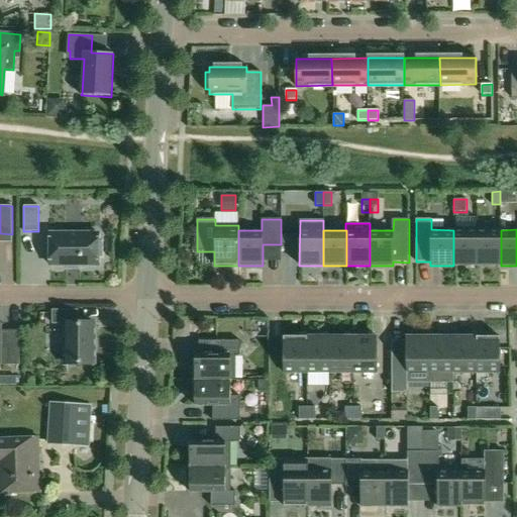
[(453,266),(478,266),(478,230),(453,230),(453,266)]
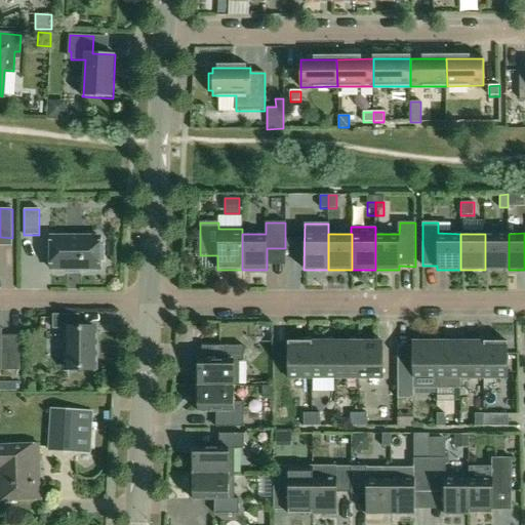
[(485,270),(509,270),(509,234),(485,234),(485,270)]
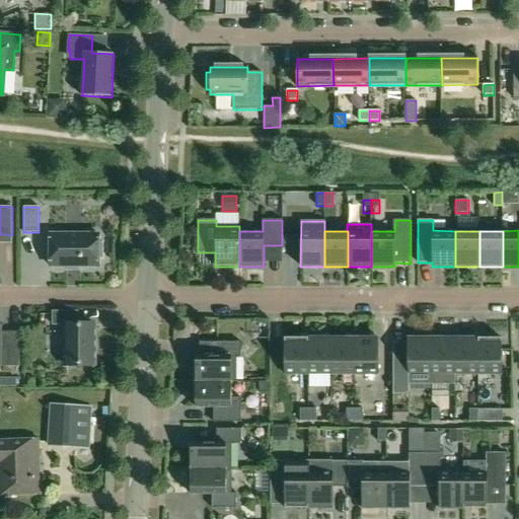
[(50,234),(51,267),(98,267),(98,258),(102,258),(102,243),(98,243),(98,234),(50,234)]
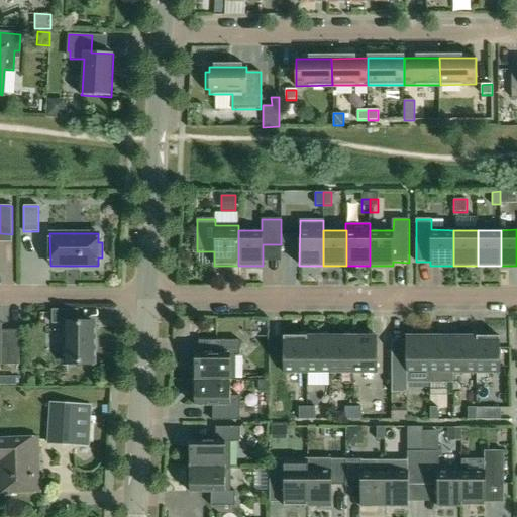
[(66,324),(66,365),(94,365),(94,322),(78,322),(78,310),(53,310),(53,324),(66,324)]
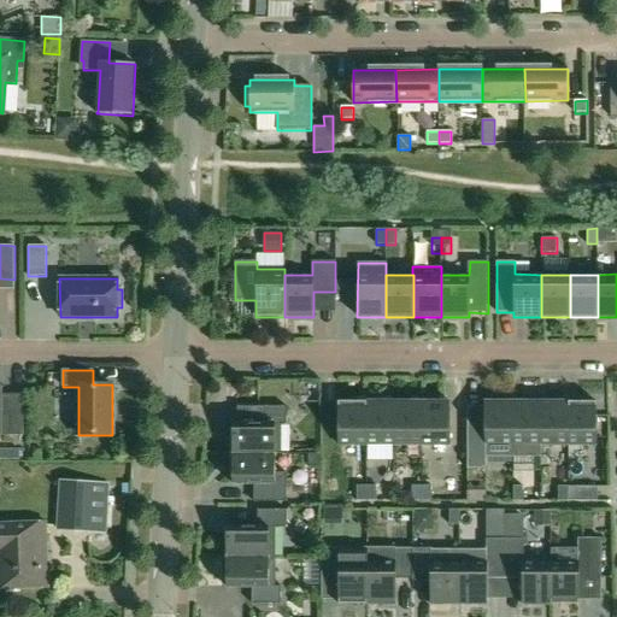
[(0,435),(23,435),(23,395),(0,394),(0,435)]
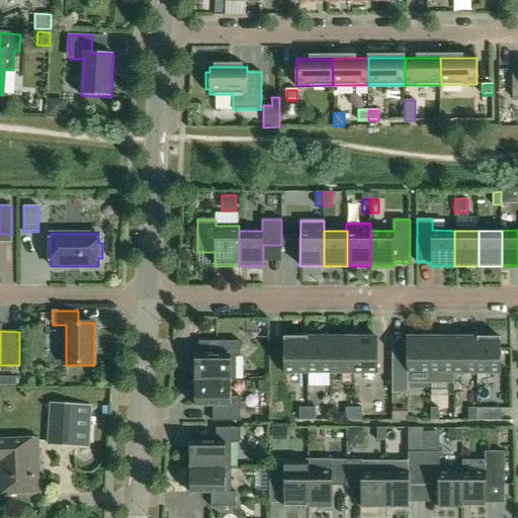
[(308,373),(308,337),(284,337),(284,373),(308,373)]
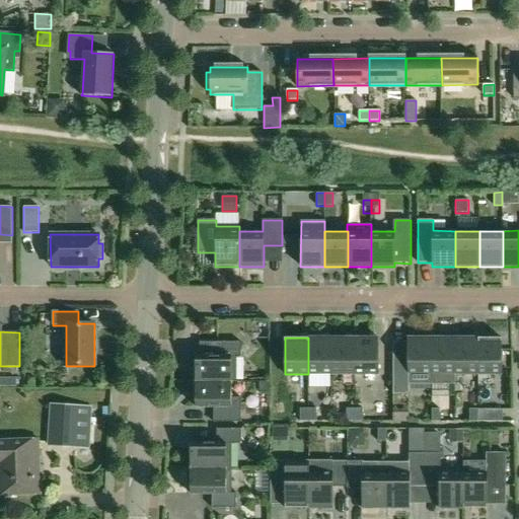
[(331,374),(331,338),(308,338),(308,374),(331,374)]
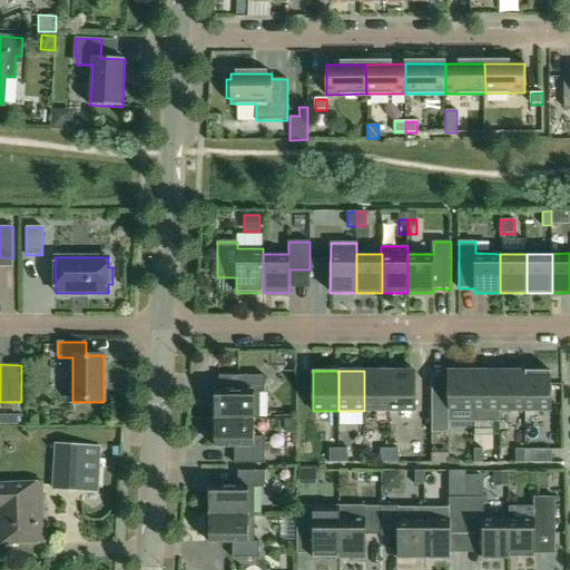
[(391,371),(364,371),(364,411),(391,411),(391,371)]
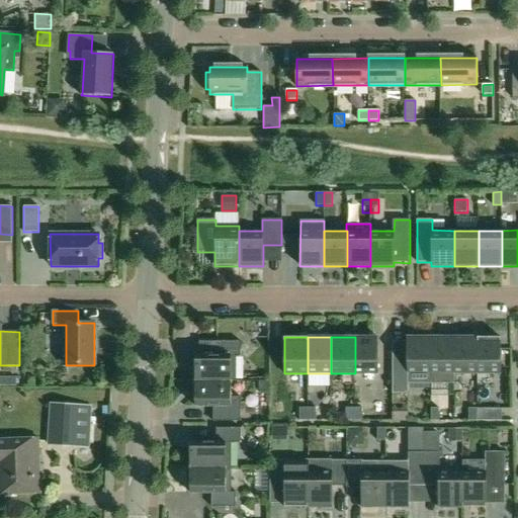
[(377,337),(355,337),(355,373),(377,373),(377,337)]
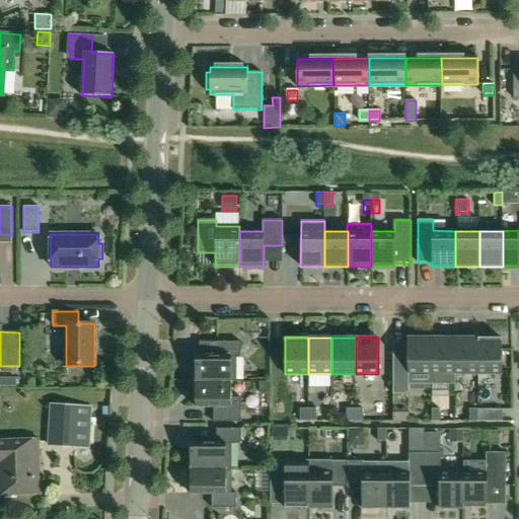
[(408,354),(393,354),(393,394),(409,394),(409,384),(432,384),(432,338),(408,338),(408,354)]
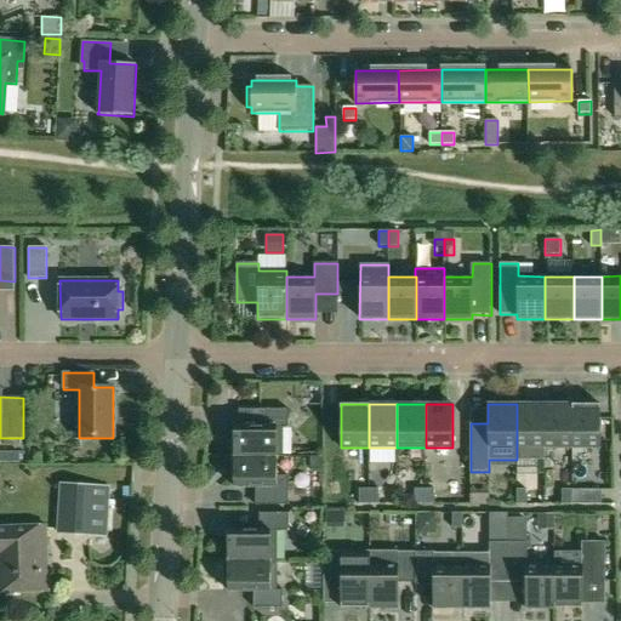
[(545,404),(517,404),(517,460),(545,460),(545,448),(545,404)]
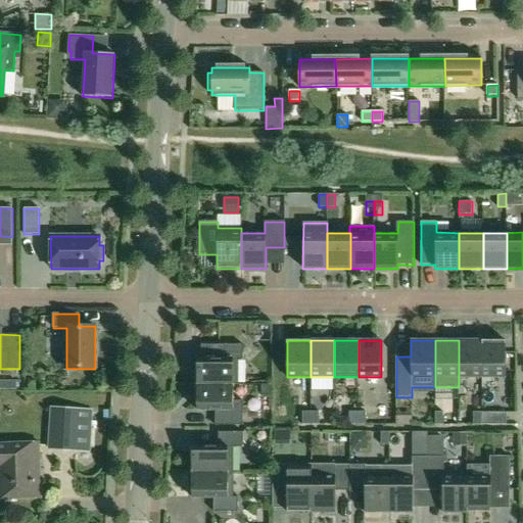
[(459,377),(482,377),(482,340),(459,340),(459,377)]
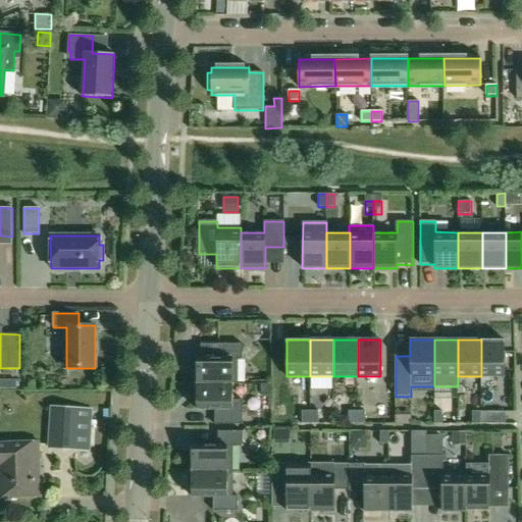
[(481,340),(481,376),(505,376),(505,340),(481,340)]
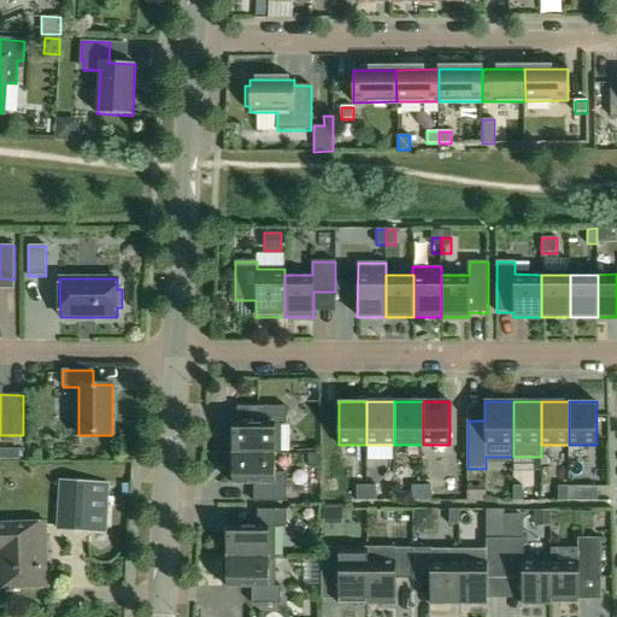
[(233,454),(275,454),(281,454),(281,424),(287,424),(287,407),(258,407),(258,424),(233,424),(233,454)]
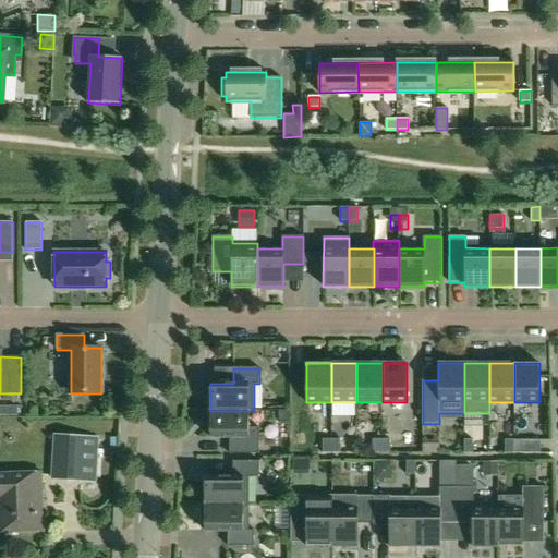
[(249,411),(210,411),(210,437),(230,437),(230,453),(259,453),(259,428),(249,428),(249,411)]
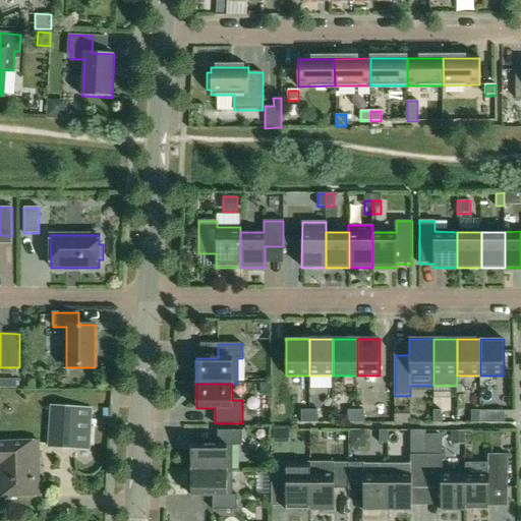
[(79,408),(51,407),(49,448),(76,449),(79,408)]
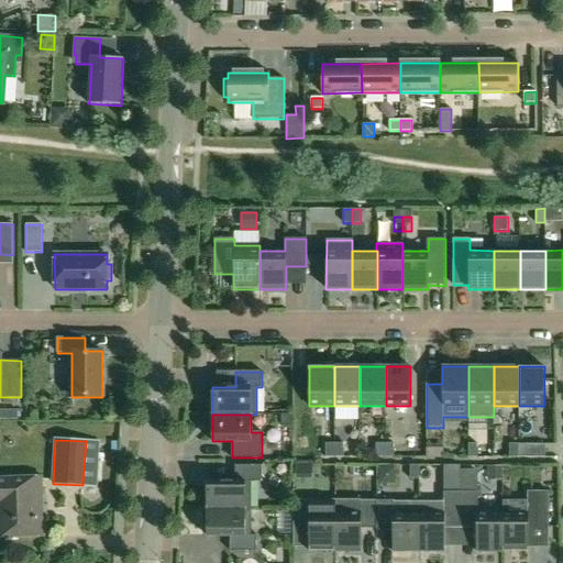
[(334,443),(334,457),(343,457),(343,443),(334,443)]
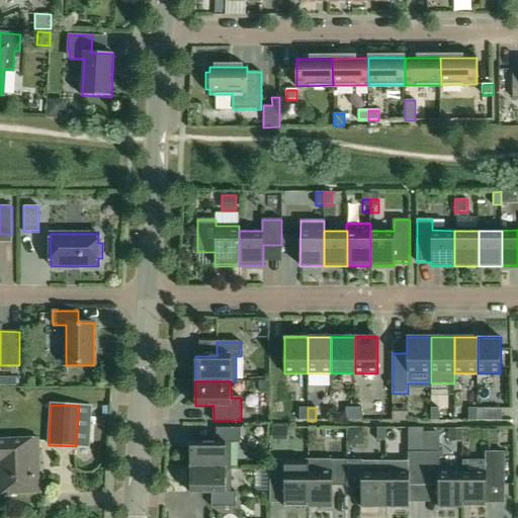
[(354,408),(354,421),(362,421),(362,408),(354,408)]
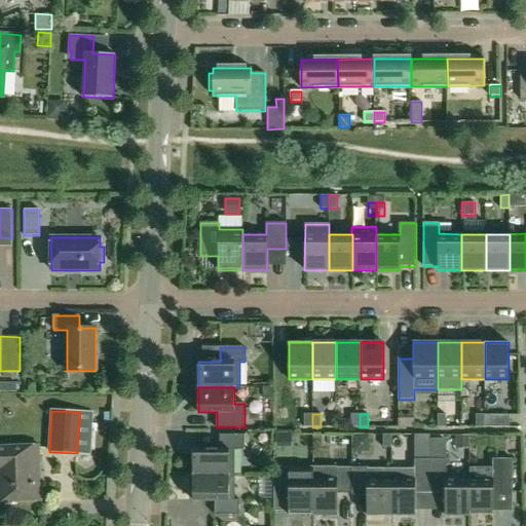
[(446,427),(446,414),(438,415),(438,427),(446,427)]
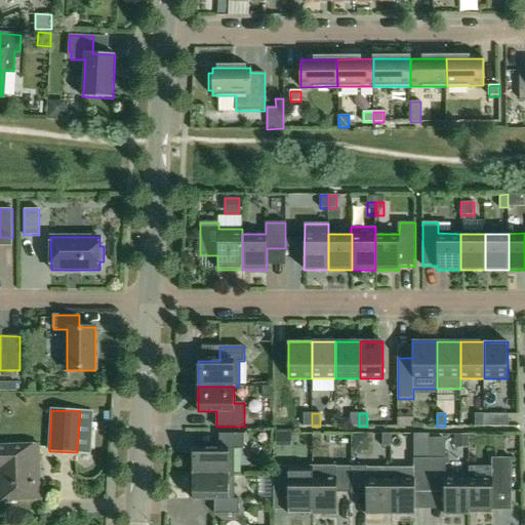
[(483,427),(483,414),(475,414),(475,427),(483,427)]
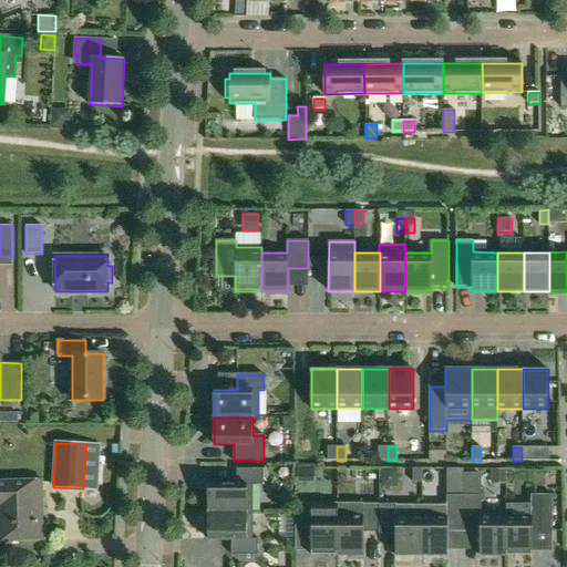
[(548,447),(522,447),(522,461),(548,461),(548,447)]
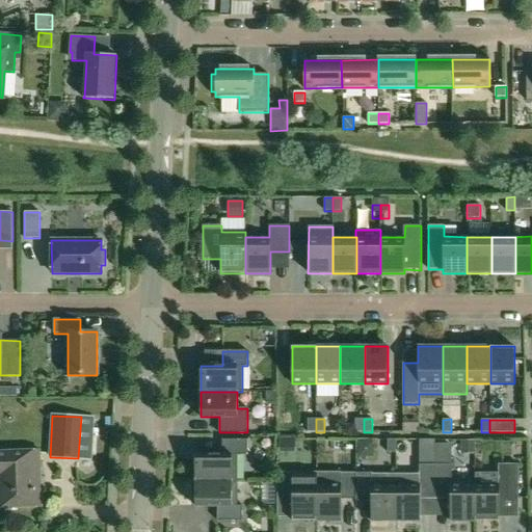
[(396,452),(396,440),(388,440),(387,452),(396,452)]
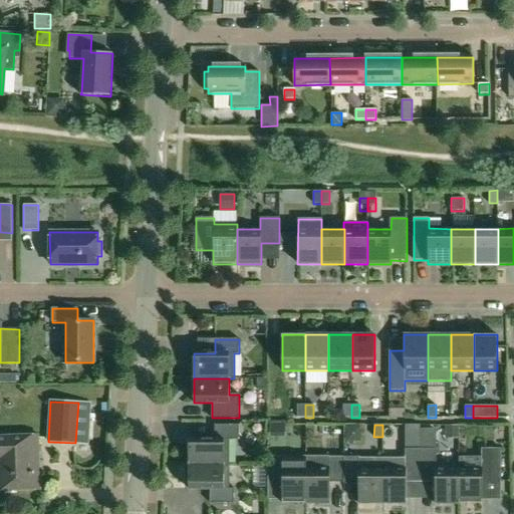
[(189,439),(189,464),(229,464),(229,440),(239,440),(239,426),(215,426),(215,439),(189,439)]
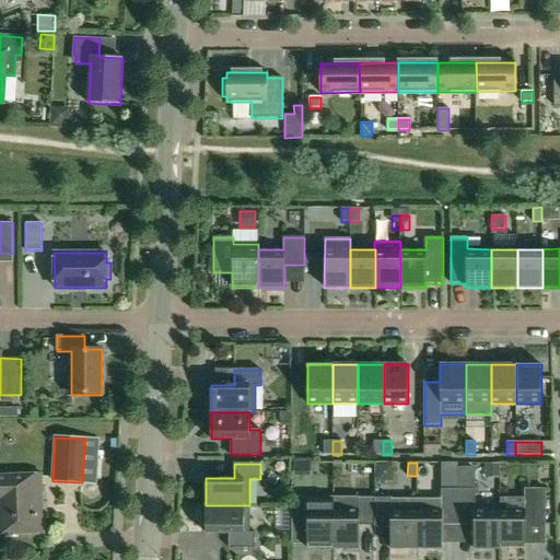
[(486,464),(486,478),(500,478),(500,464),(486,464)]
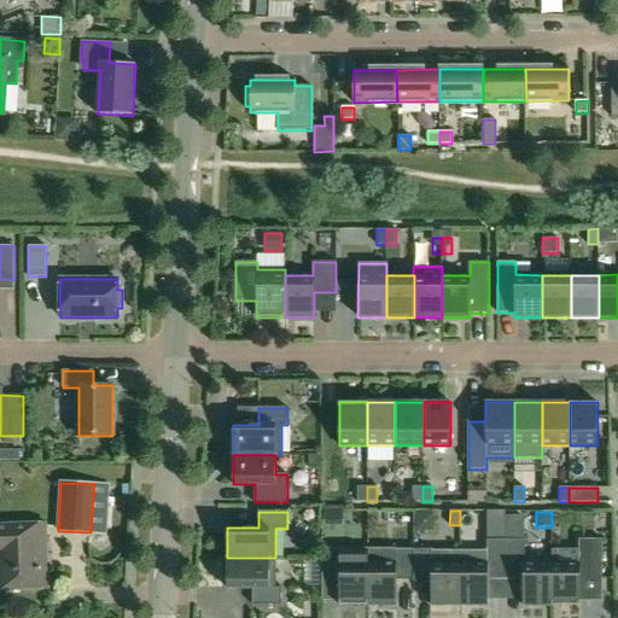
[(0,588),(50,588),(50,522),(0,522),(0,588)]
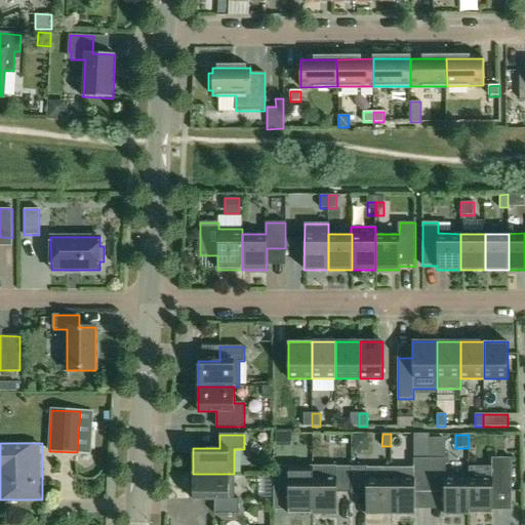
[(414,468),(391,468),(391,515),(414,515),(414,492),(430,492),(430,458),(414,458),(414,468)]
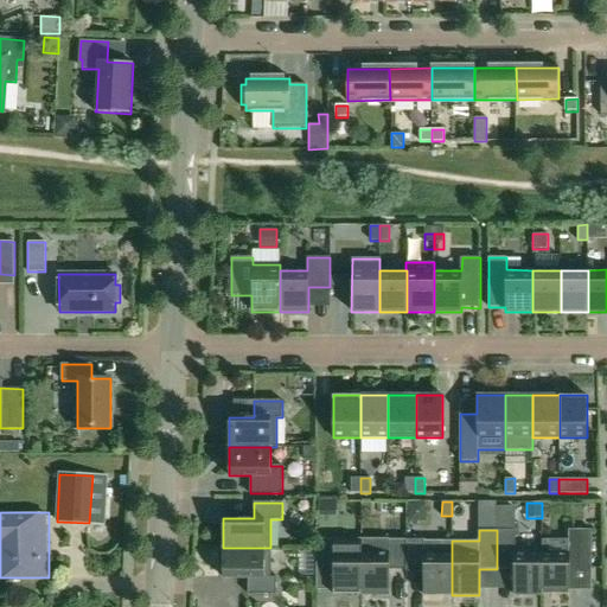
[(497,530),(497,569),(513,569),(513,595),(542,595),(542,553),(515,553),(515,530),(497,530)]
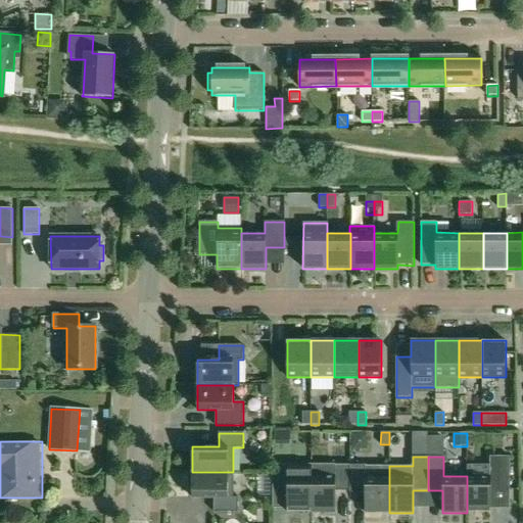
[(490,457),(490,476),(467,476),(467,513),(490,513),(490,490),(511,490),(511,457),(490,457)]
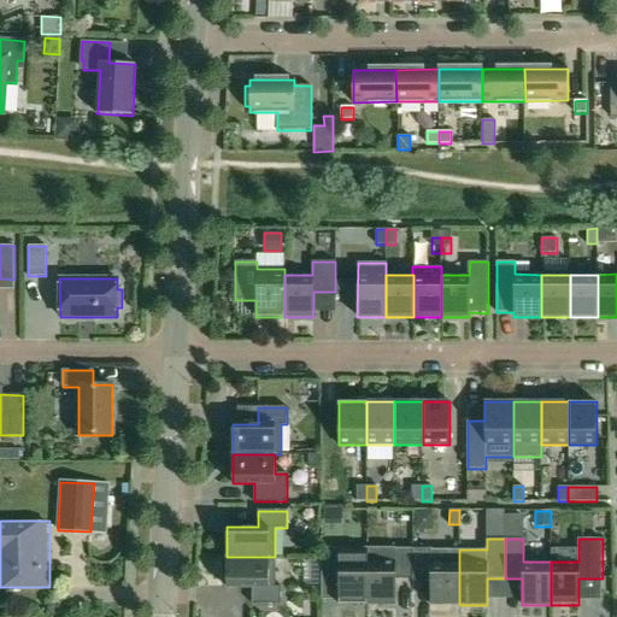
[(322,548),(322,587),(339,587),(339,604),(368,604),(368,548),(322,548)]
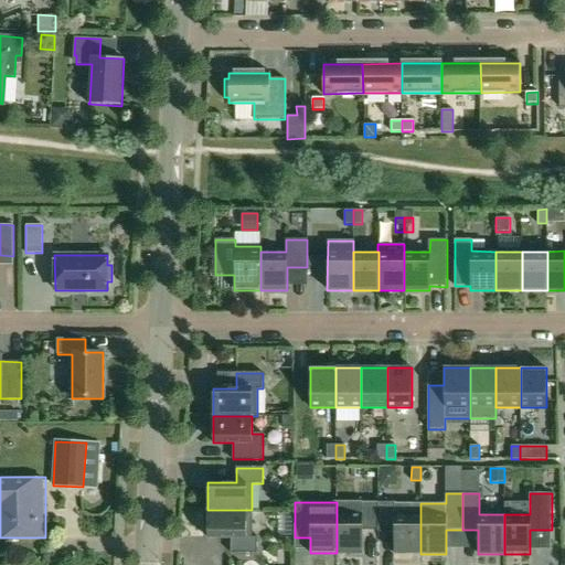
[(337,553),(337,554),(362,554),(362,530),(377,530),(377,502),(337,502),(337,553)]
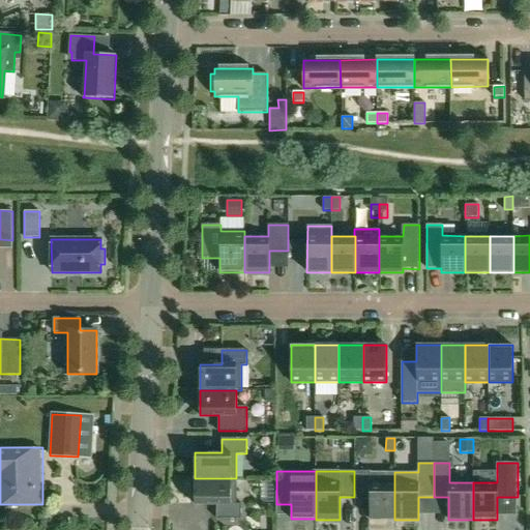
[(370,472),(370,520),(394,520),(394,472),(370,472)]
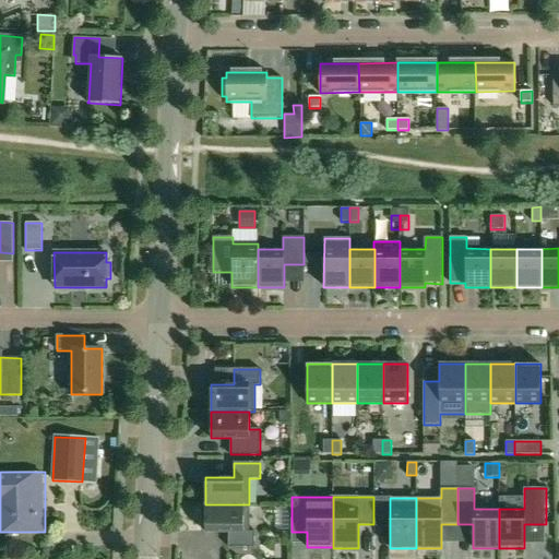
[(249,504),(205,504),(205,532),(228,532),(228,547),(254,547),(254,532),(249,532),(249,504)]
